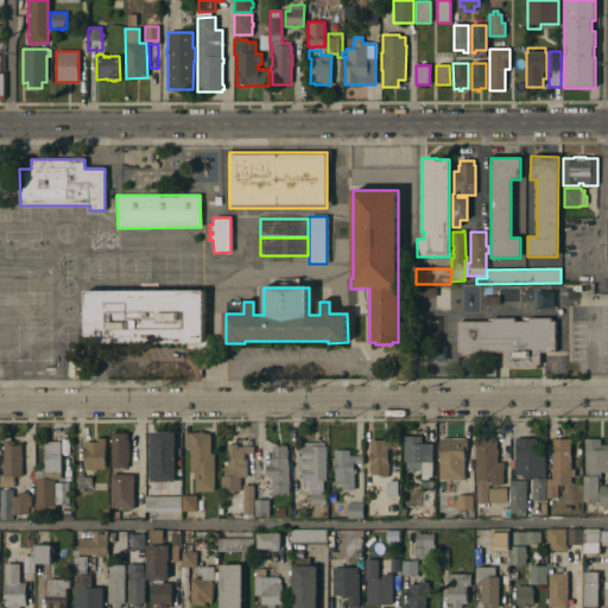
[(204,348),(188,348),(188,344),(184,344),(184,343),(179,343),(179,344),(176,344),(176,343),(165,343),(165,344),(163,344),(163,343),(86,343),(86,322),(81,322),(81,314),(86,314),(86,291),(95,291),(95,290),(99,290),(99,291),(109,291),(109,290),(113,290),(113,291),(124,291),(124,290),(127,290),(127,291),(132,291),(132,290),(134,290),(134,291),(146,291),(146,290),(150,290),(150,291),(153,291),(153,290),(157,290),(157,291),(168,291),(168,290),(171,290),(171,291),(175,291),(175,290),(178,290),(178,291),(190,291),(190,290),(192,290),(192,291),(204,291),(204,348)]
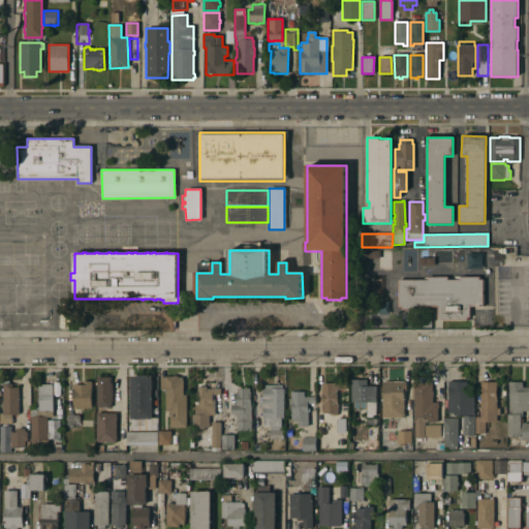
[(398,280),(424,280),(424,278),(427,278),(427,277),(447,277),(447,280),(454,280),(454,277),(479,277),(479,279),(483,279),(484,307),(470,307),(470,318),(467,318),(467,320),(440,320),(440,318),(438,318),(437,307),(422,307),(422,310),(402,310),(402,307),(398,307),(398,280)]
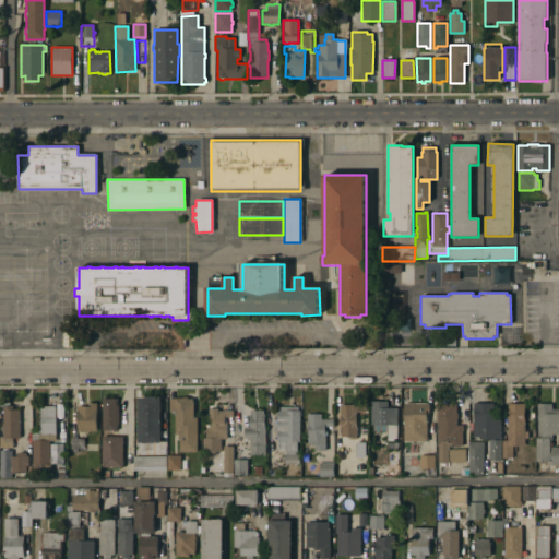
[(407,340),(408,319),(389,319),(389,330),(389,339),(407,340)]
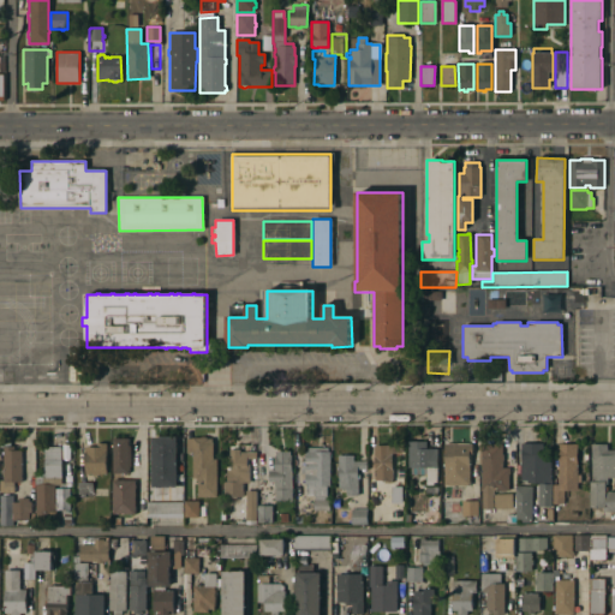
[(153,477),(150,477),(150,472),(153,472),(151,454),(151,447),(153,447),(153,437),(177,437),(177,488),(153,488),(153,477)]
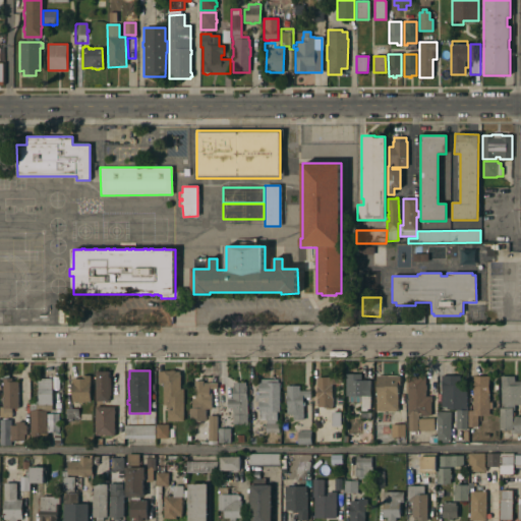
[(163,385),(158,385),(157,372),(163,371),(170,371),(170,370),(175,370),(175,371),(180,371),(180,389),(183,389),(183,421),(168,421),(168,408),(166,408),(166,405),(163,405),(163,385)]
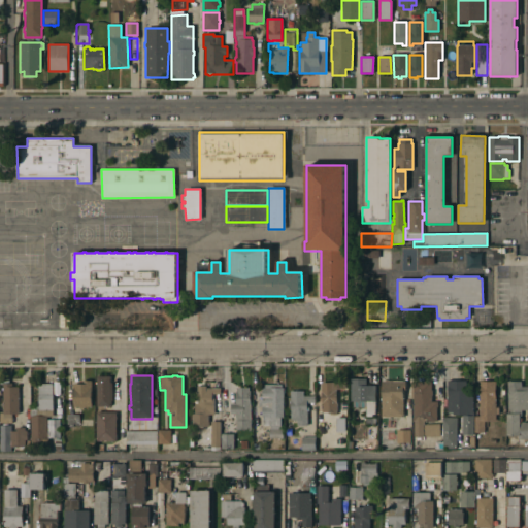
[(109,377),(109,384),(111,384),(111,401),(109,401),(109,407),(96,406),(96,377),(109,377)]
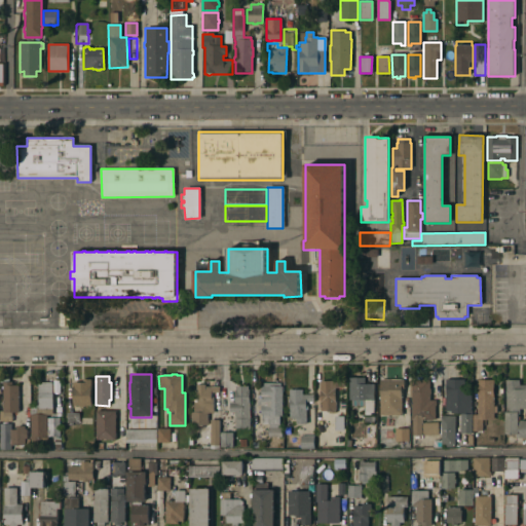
[(17,413),(11,413),(11,415),(16,415),(16,420),(11,420),(11,422),(0,422),(0,411),(2,411),(2,383),(0,383),(0,377),(8,377),(8,382),(11,382),(11,386),(17,386),(17,413)]
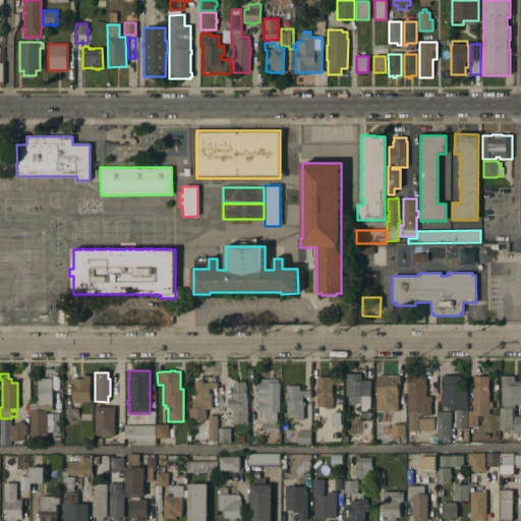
[(361,409),(361,401),(348,401),(348,397),(346,397),(346,374),(361,374),(361,381),(370,381),(370,409),(361,409)]
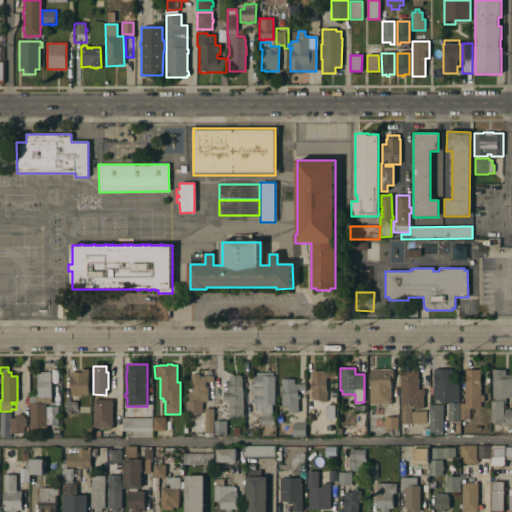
[(88,395),(81,395),(81,396),(77,397),(76,395),(70,395),(70,373),(80,373),(80,370),(88,370),(88,395)]
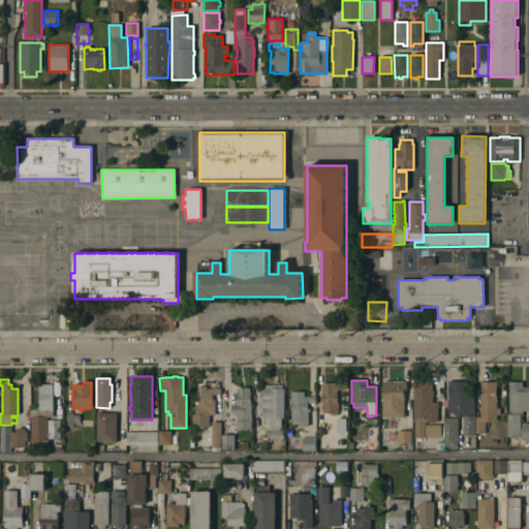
[(406,392),(404,392),(404,418),(382,418),(382,382),(406,382),(406,392)]
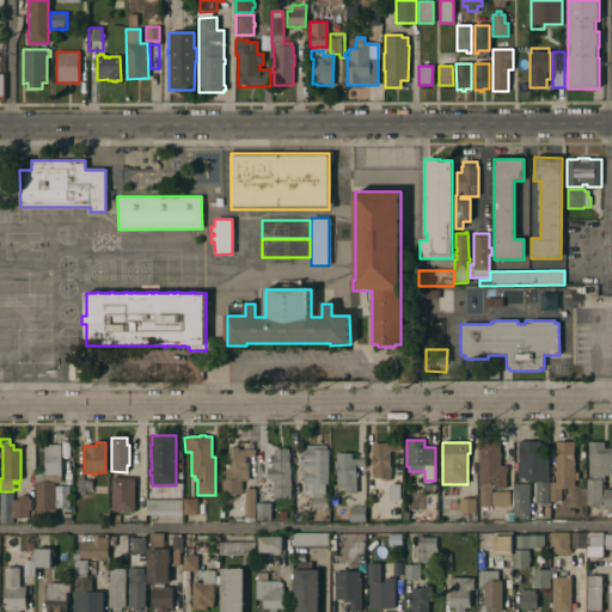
[(479,489),(478,489),(478,463),(476,463),(476,445),(478,445),(478,442),(500,442),(500,453),(501,453),(501,459),(500,459),(500,466),(507,466),(507,472),(506,472),(506,489),(502,489),(502,490),(499,490),(499,489),(490,489),(490,507),(479,507),(479,489)]
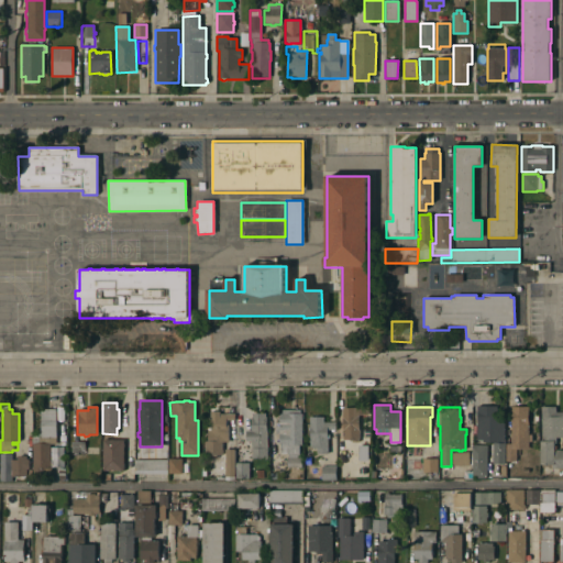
[(497,407),(497,421),(504,421),(504,440),(505,440),(505,464),(492,464),(492,443),(483,443),(483,441),(477,441),(477,407),(497,407)]
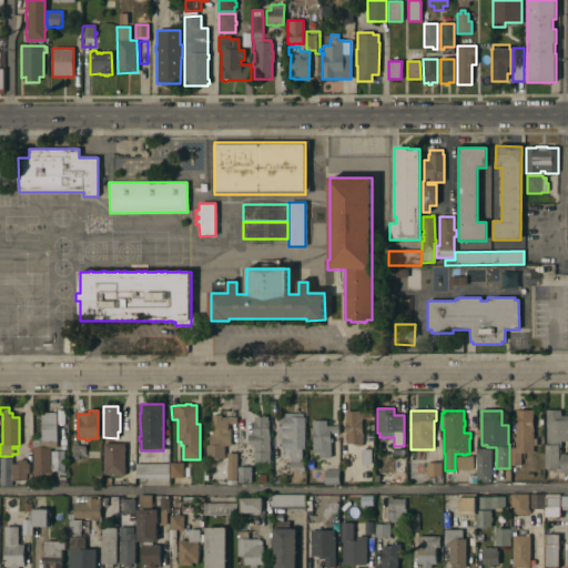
[(533,439),(536,439),(536,446),(533,446),(533,454),(520,454),(520,466),(509,466),(509,448),(516,448),(516,411),(533,411),(533,439)]
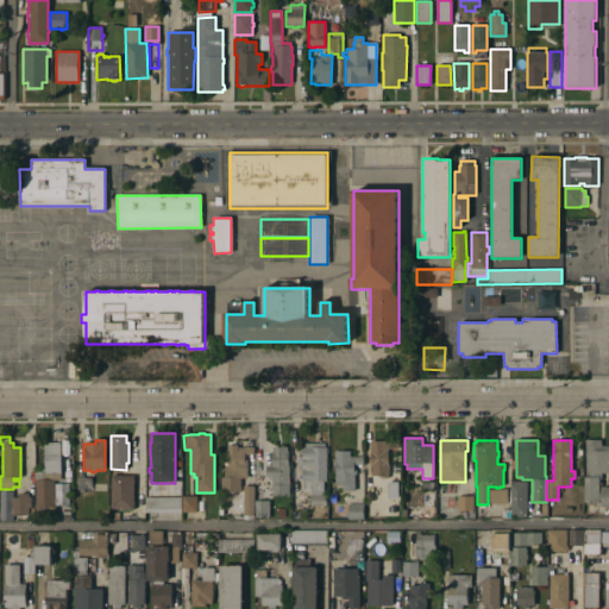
[(584,477),(585,477),(585,440),(601,440),(601,446),(608,446),(608,473),(601,473),(601,487),(608,487),(608,507),(597,507),(597,503),(584,503),(584,477)]
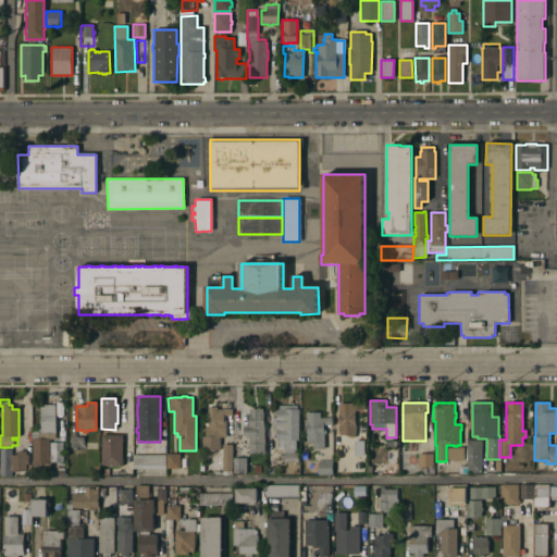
[(355,412),(355,425),(356,425),(356,434),(355,434),(355,437),(348,438),(348,435),(339,435),(338,404),(355,404),(355,412)]
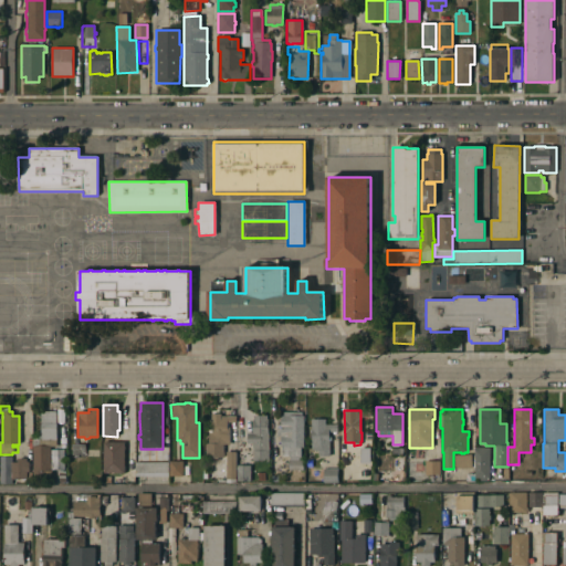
[(56,447),(50,447),(51,470),(51,481),(33,481),(33,447),(31,447),(31,437),(41,437),(41,411),(56,411),(56,447)]
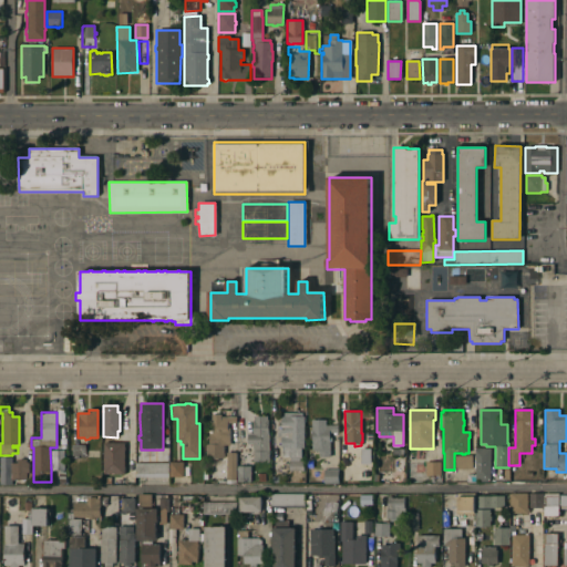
[(230,446),(224,446),(224,457),(206,457),(206,445),(208,445),(209,424),(214,424),(214,414),(222,414),(222,418),(229,418),(229,413),(236,413),(236,423),(228,423),(228,429),(230,429),(230,446)]
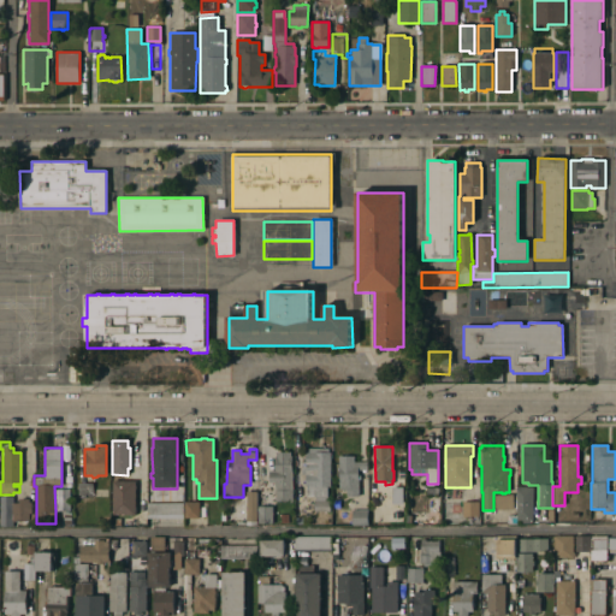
[(330,487),(327,487),(326,501),(330,501),(330,513),(313,513),(314,501),(314,497),(306,497),(306,487),(304,487),(306,475),(301,475),(301,463),(306,463),(306,452),(308,452),(308,449),(329,449),(327,454),(330,454),(330,487)]
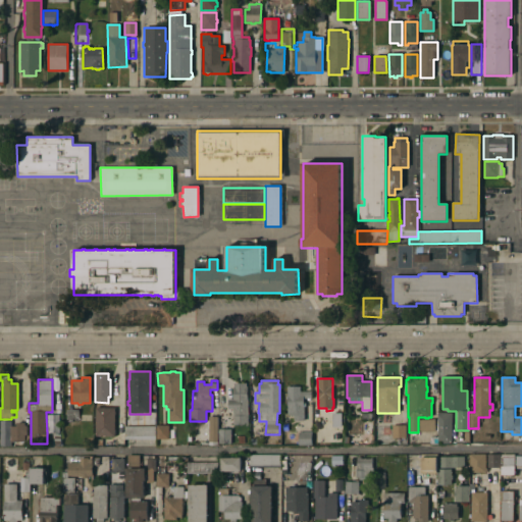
[(248,425),(232,425),(232,410),(227,410),(227,400),(232,400),(232,387),(233,387),(233,383),(246,383),(246,387),(247,387),(248,425)]
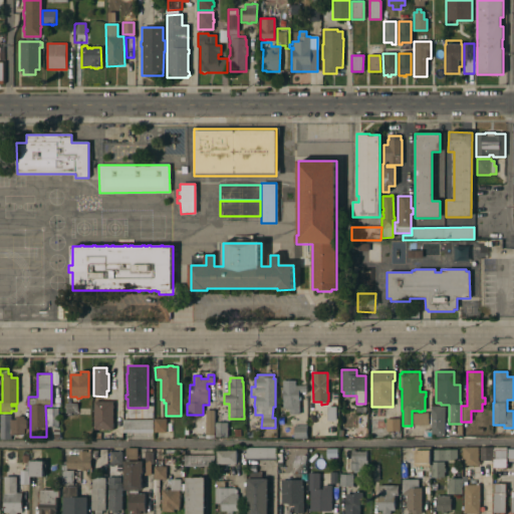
[(306,393),(299,393),(299,398),(300,398),(300,401),(299,401),(299,415),(289,415),(289,409),(283,409),(283,402),(282,402),(282,380),(286,380),(286,379),(291,379),(291,381),(295,381),(295,386),(306,386),(306,393)]
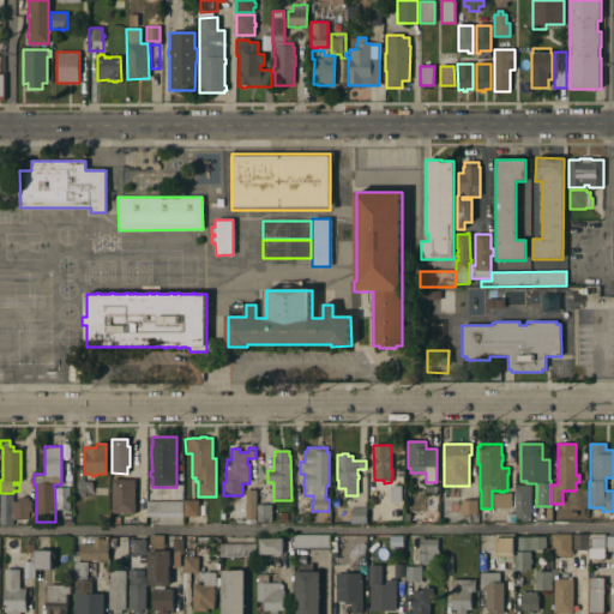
[(134,515),(112,513),(112,480),(134,480),(134,515)]
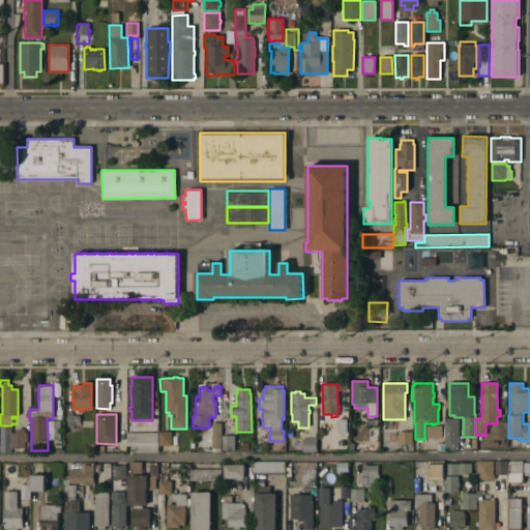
[(80,429),(67,429),(67,416),(80,416),(80,429)]
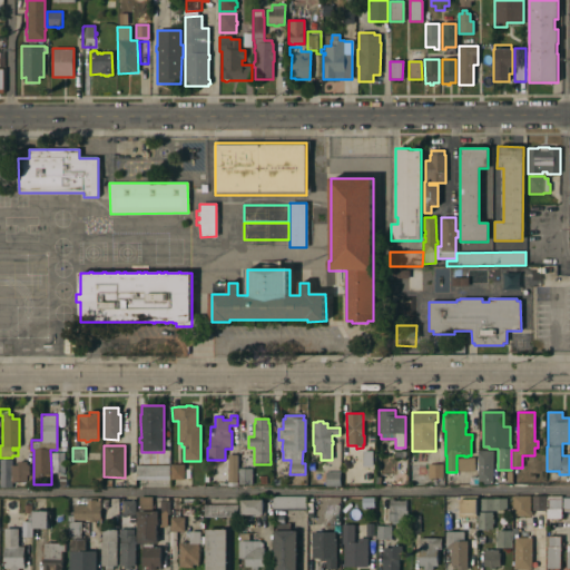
[(493,451),(492,482),(490,482),(490,484),(482,484),(482,482),(478,482),(478,451),(493,451)]
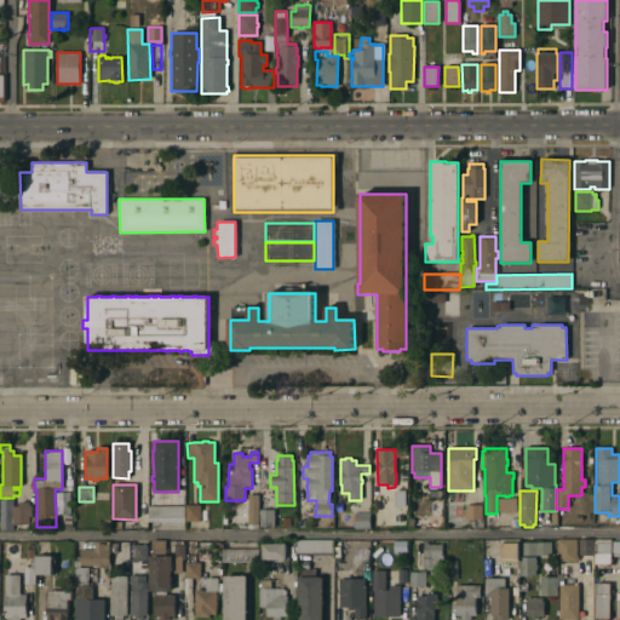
[(69,493),(56,493),(56,512),(68,514),(69,493)]
